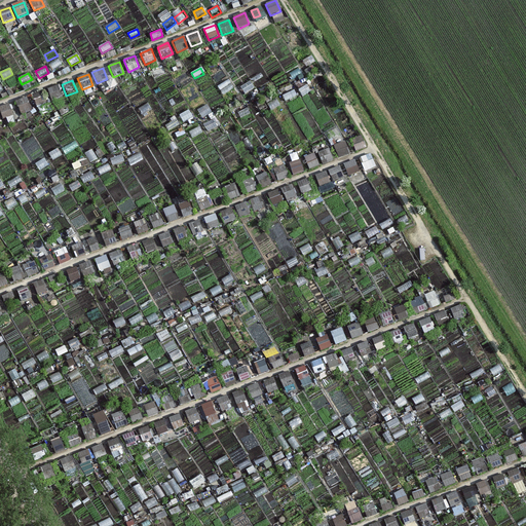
[(250,82),(240,87),(245,95),(255,88),(250,82)]
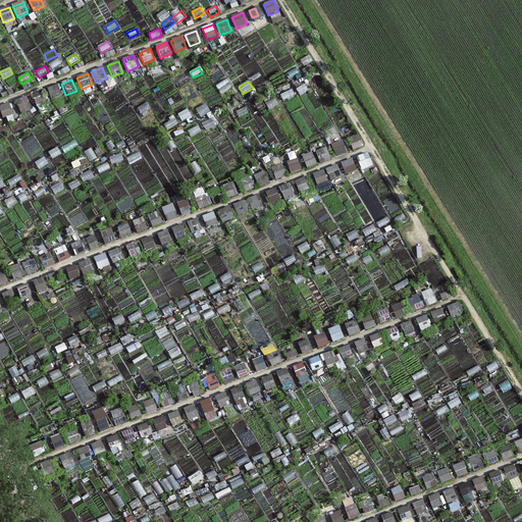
[(230,84),(218,91),(221,95),(232,88),(230,84)]
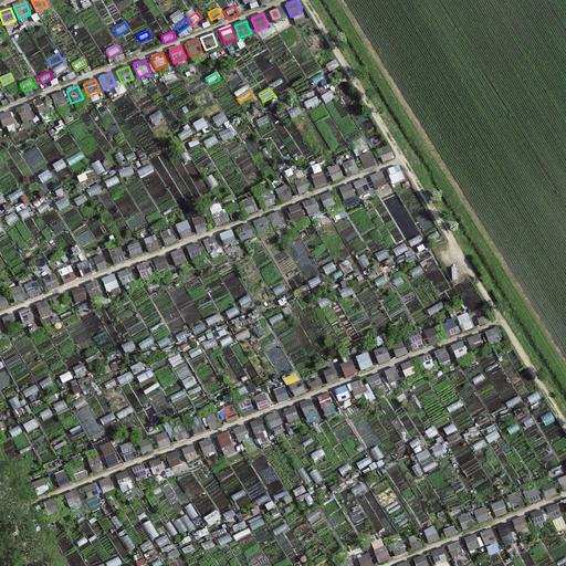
[(62,92),(51,96),(55,108),(67,104),(62,92)]
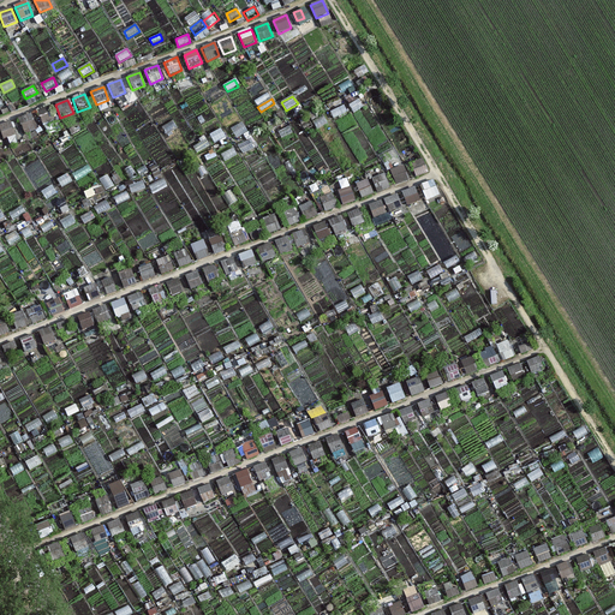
[(358,100),(348,106),(354,113),(363,107),(358,100)]
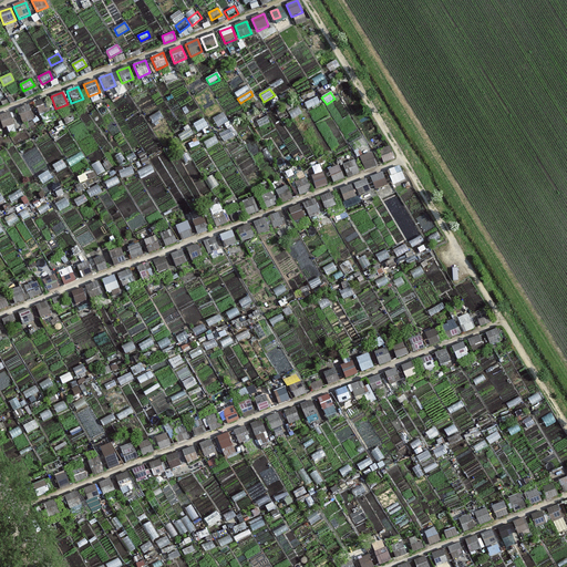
[(45,98),(34,103),(39,115),(51,110),(45,98)]
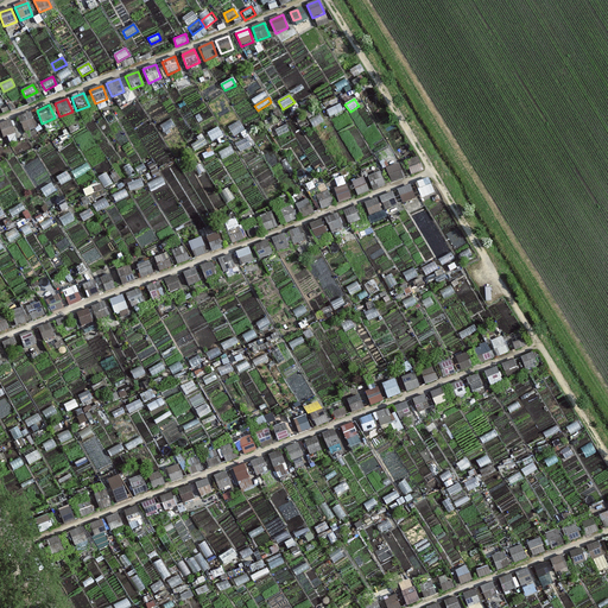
[(340,105),(327,111),(330,118),(343,112),(340,105)]
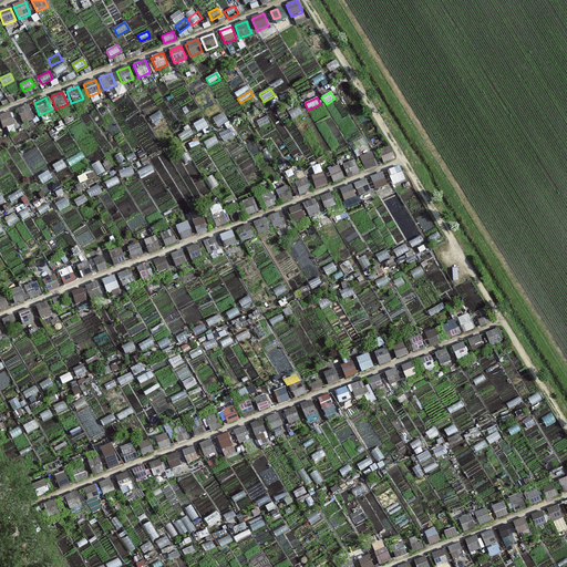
[(29,105),(17,110),(22,122),(33,117),(29,105)]
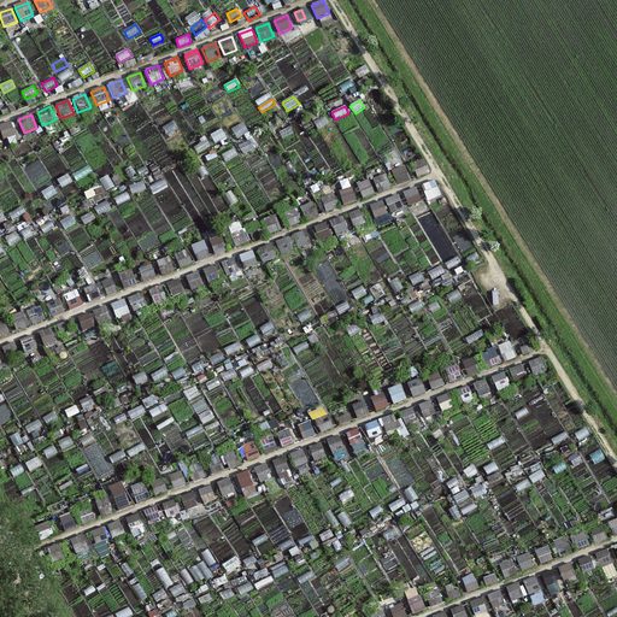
[(324,116),(313,122),(317,130),(329,124),(324,116)]
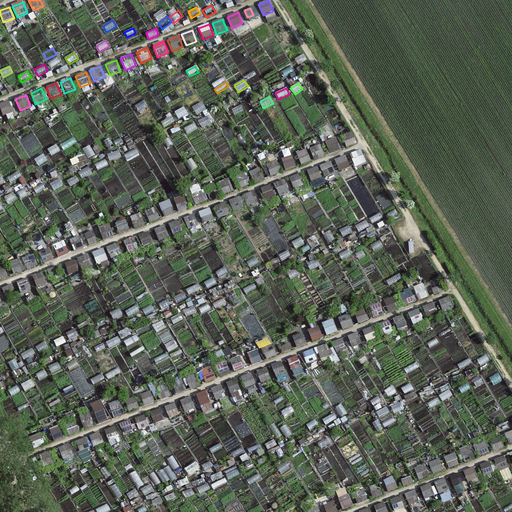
[(145,100),(135,106),(139,112),(148,107),(145,100)]
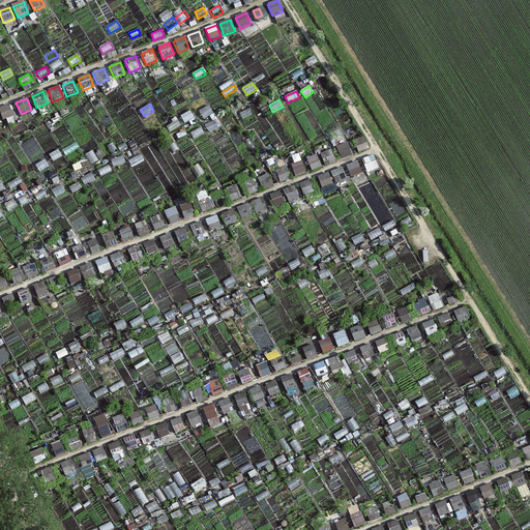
[(9,106),(0,109),(0,114),(3,121),(13,117),(9,106)]
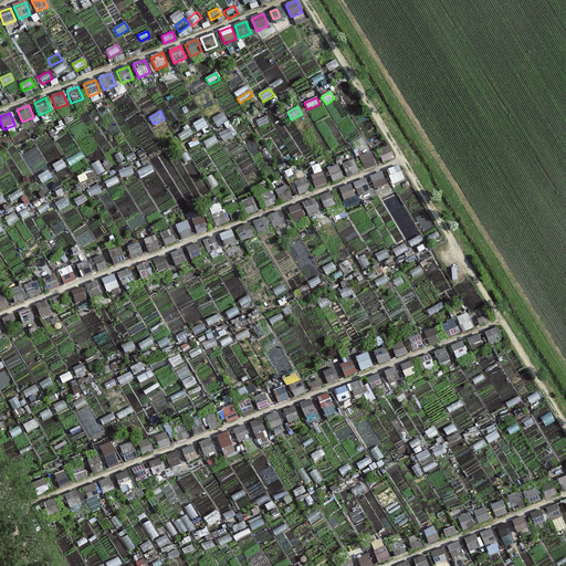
[(222,114),(212,119),(218,128),(228,122),(222,114)]
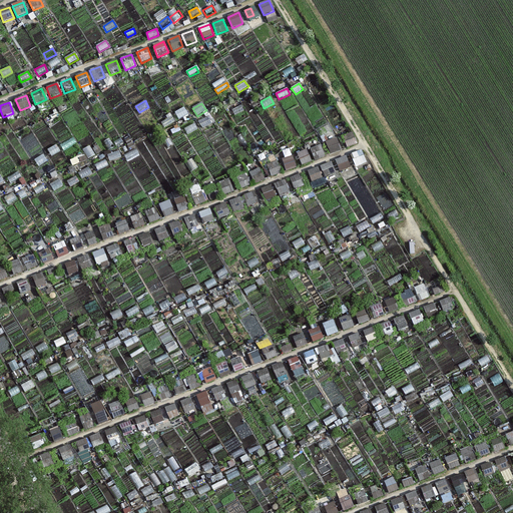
[(241,105),(231,110),(234,115),(244,110),(241,105)]
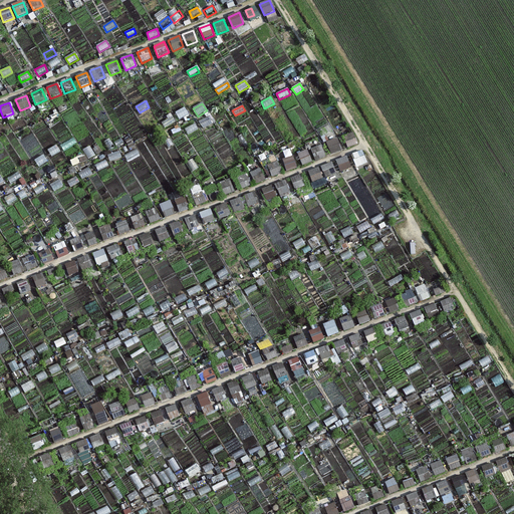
[(186,112),(177,117),(179,121),(189,117),(186,112)]
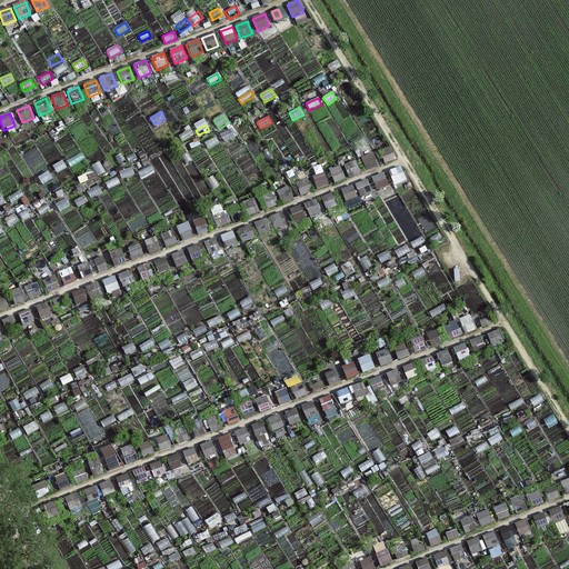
[(191,130),(179,137),(182,142),(193,136),(191,130)]
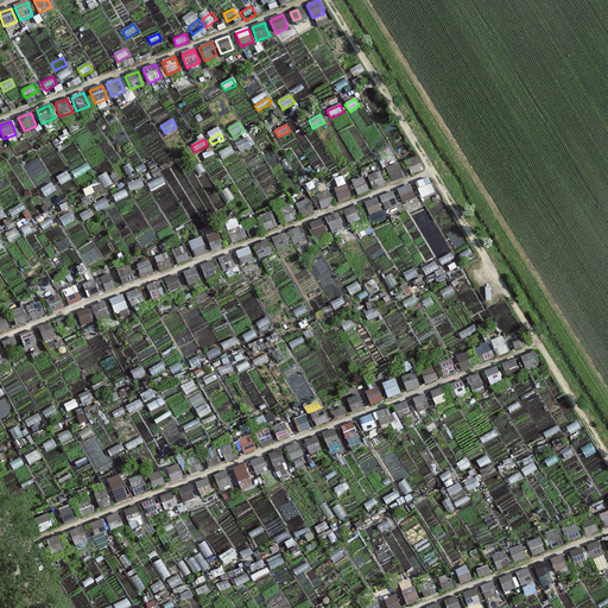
[(247,139),(235,145),(239,152),(251,147),(247,139)]
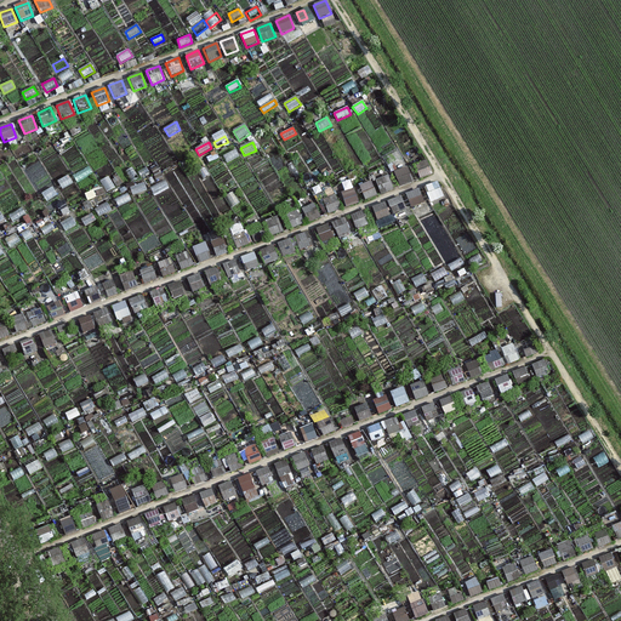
[(235,151),(223,155),(227,164),(239,158),(235,151)]
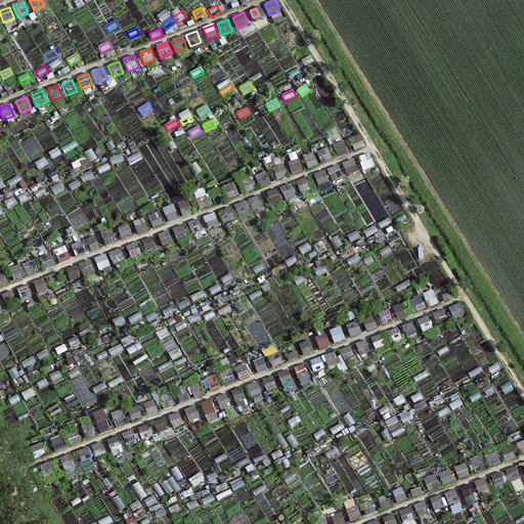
[(360,136),(349,140),(354,151),(364,147),(360,136)]
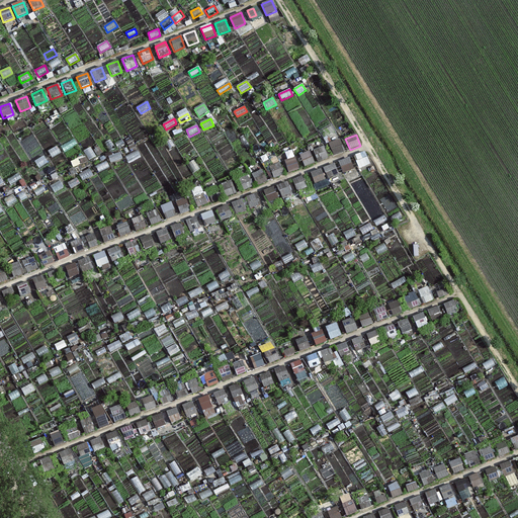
[(115,149),(110,140),(104,144),(110,152),(115,149)]
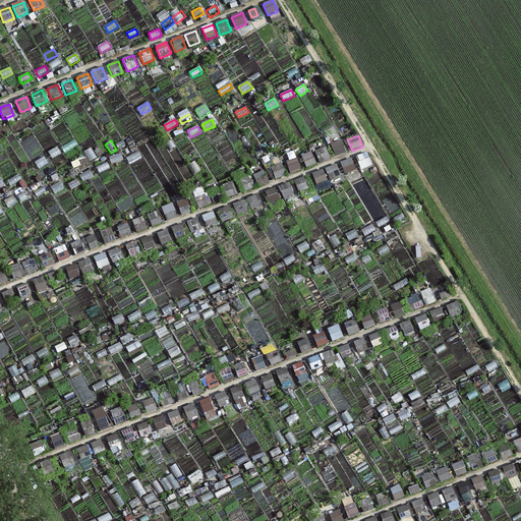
[(341,141),(331,146),(335,157),(346,153),(341,141)]
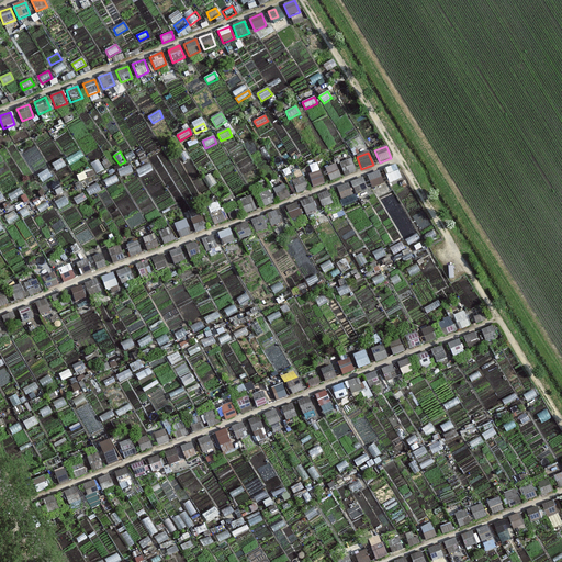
[(351,159),(340,165),(345,177),(357,171),(351,159)]
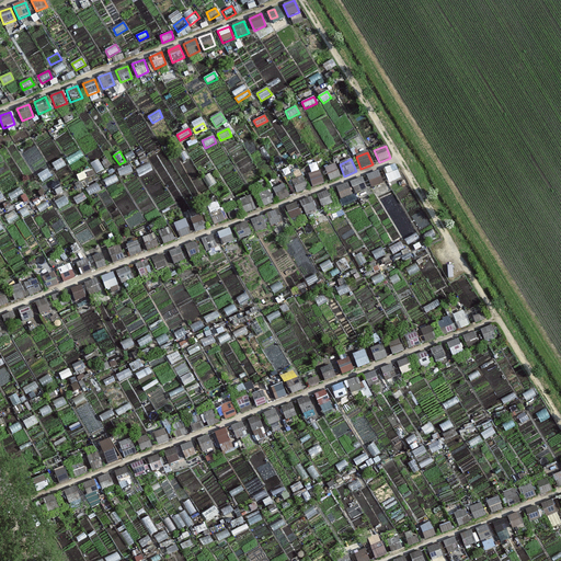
[(104,170),(98,160),(91,164),(96,174),(104,170)]
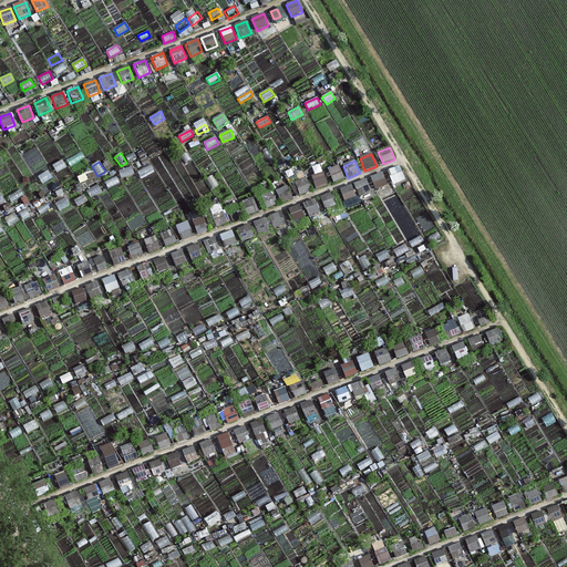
[(151,165),(137,172),(140,177),(154,171),(151,165)]
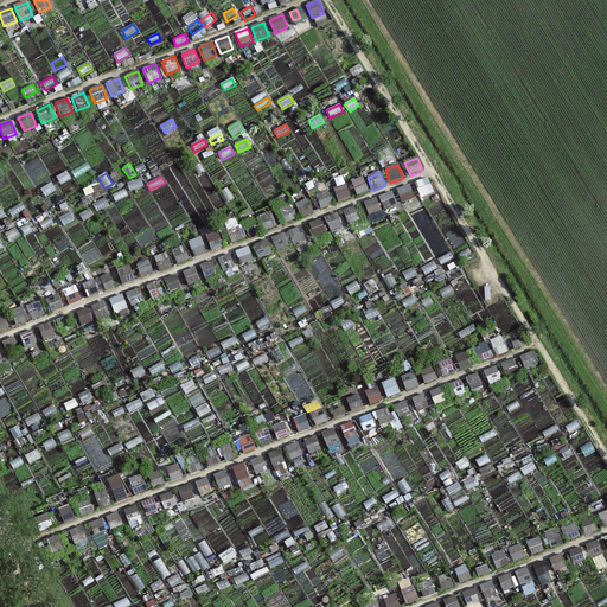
[(140,179),(127,184),(129,192),(144,187),(140,179)]
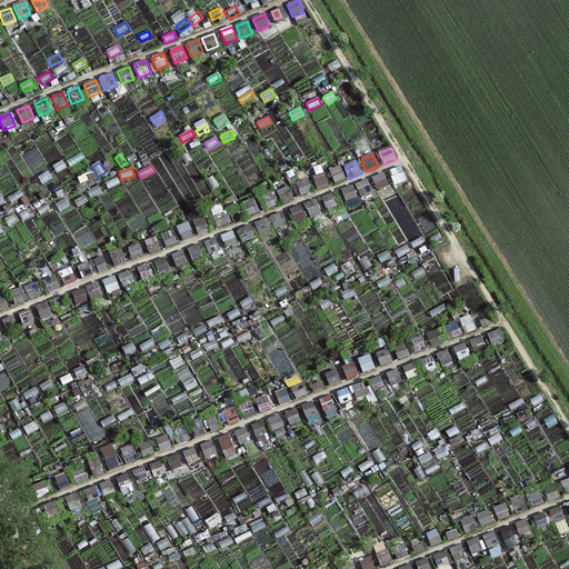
[(340,168),(328,172),(333,185),(345,180),(340,168)]
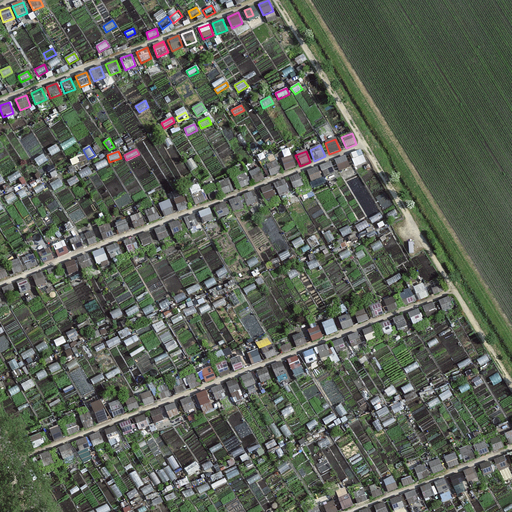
[(360,151),(350,155),(355,166),(365,162),(360,151)]
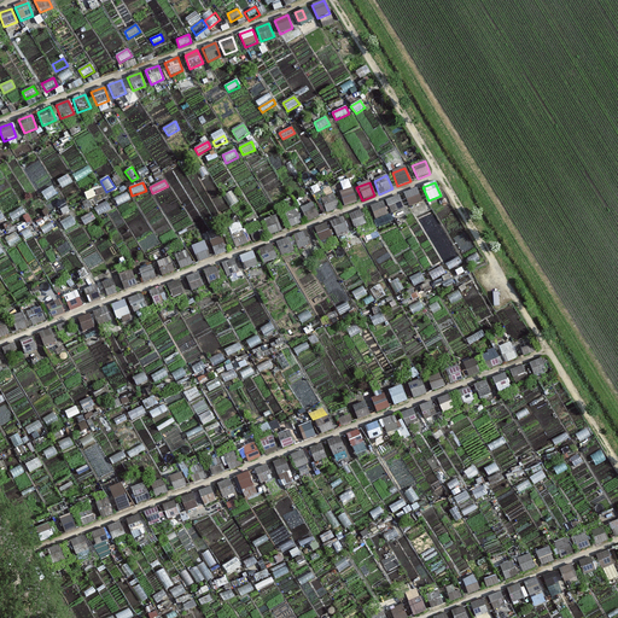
[(342,192),(347,203),(357,198),(353,186),(342,192)]
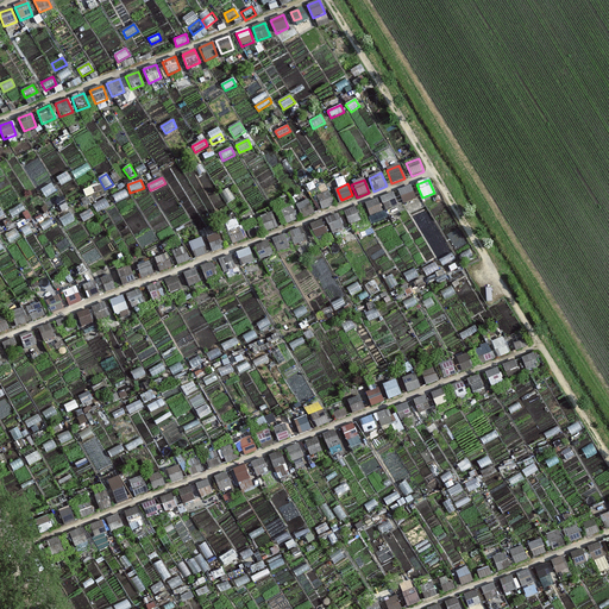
[(51,184),(41,192),(45,199),(56,192),(51,184)]
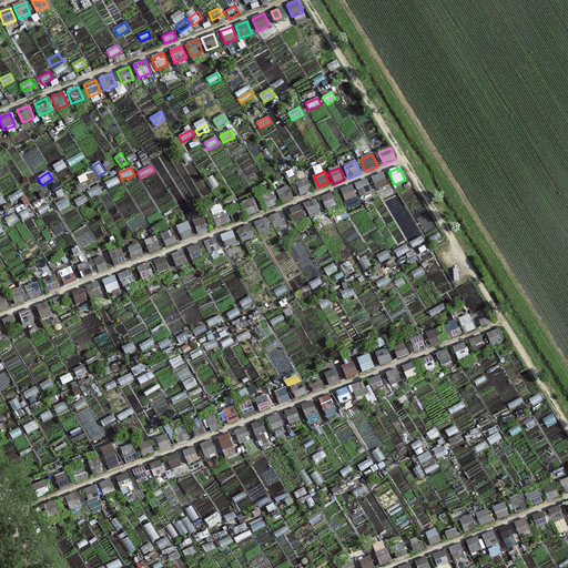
[(383,173),(372,178),(376,190),(388,185),(383,173)]
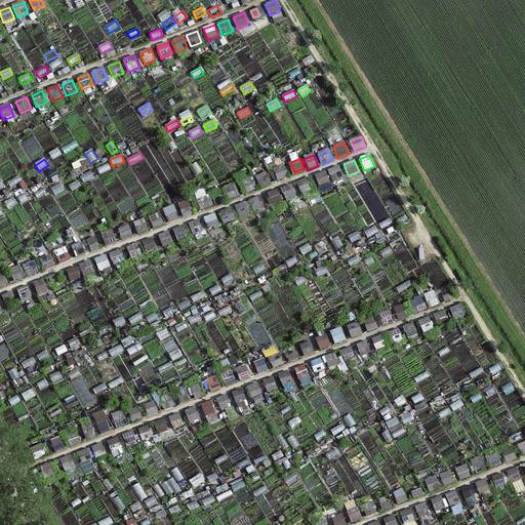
[(203,172),(197,162),(191,166),(196,175),(203,172)]
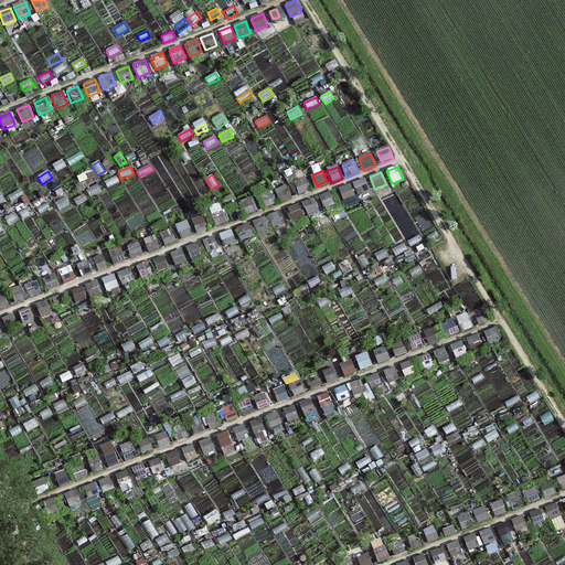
[(305,178),(294,182),(298,194),(310,190),(305,178)]
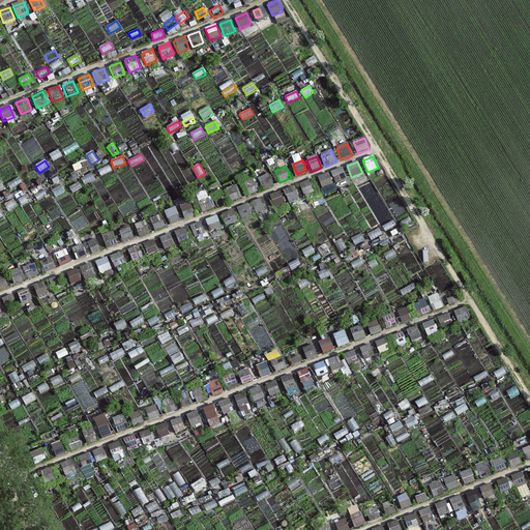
[(342,168),(331,172),(336,183),(347,179),(342,168)]
